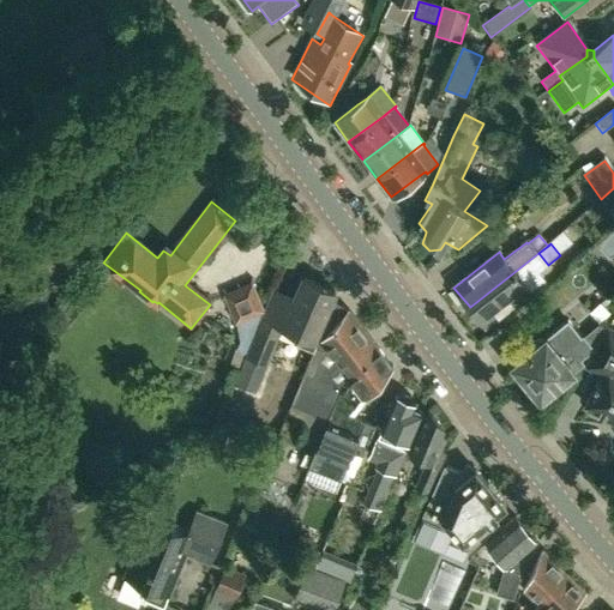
[(548,266),(548,265),(539,253),(470,307),(486,327),(545,281),(540,273),(548,266)]
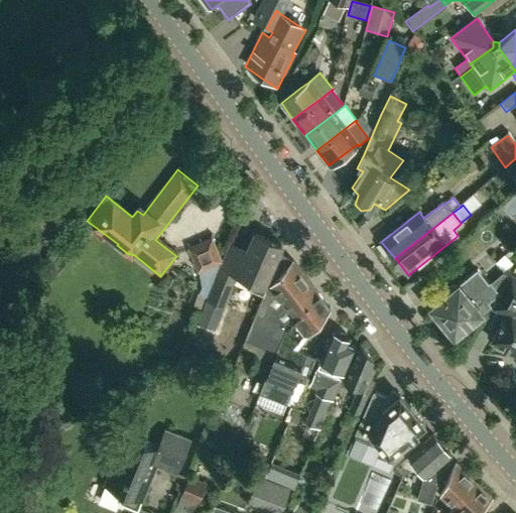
[(246,253),(239,250),(230,272),(252,281),(248,289),(262,295),(266,287),(262,286),(280,246),(254,235),(246,253)]
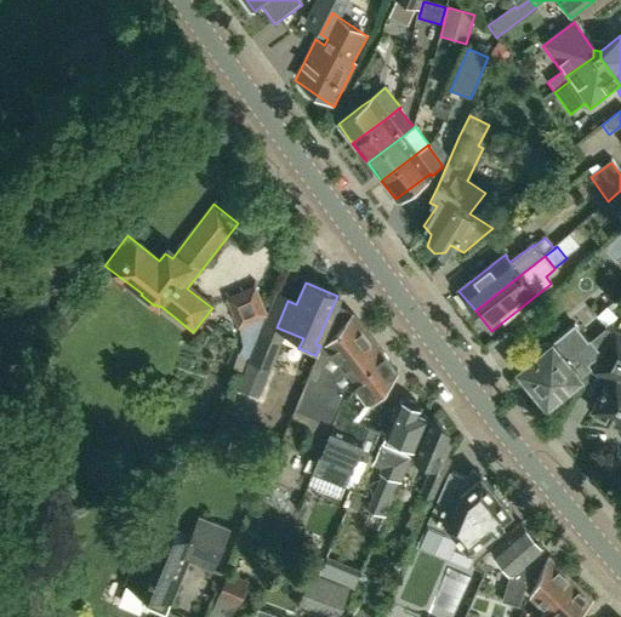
[(250,324),(267,316),(256,287),(226,301),(235,325),(249,319),(250,324)]
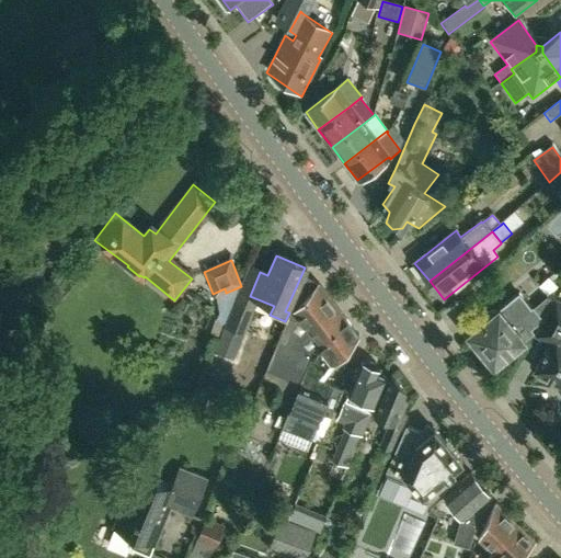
[(307,279),(296,299),(302,304),(318,285),(307,279)]
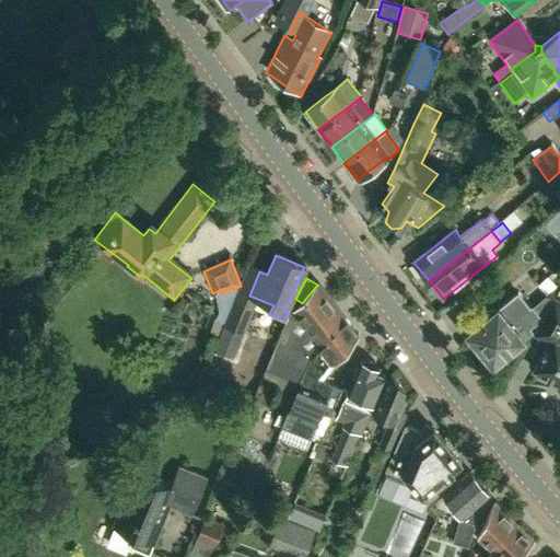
[(304,329),(318,348),(343,320),(317,285),(302,303),(292,314),(298,320),(291,323),(282,335),(294,341),(304,329)]
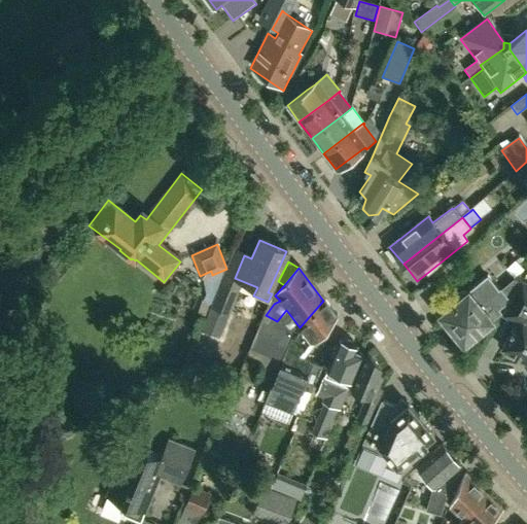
[(488,276),(468,292),(440,315),(463,345),(501,314),(498,311),(510,302),(488,276)]
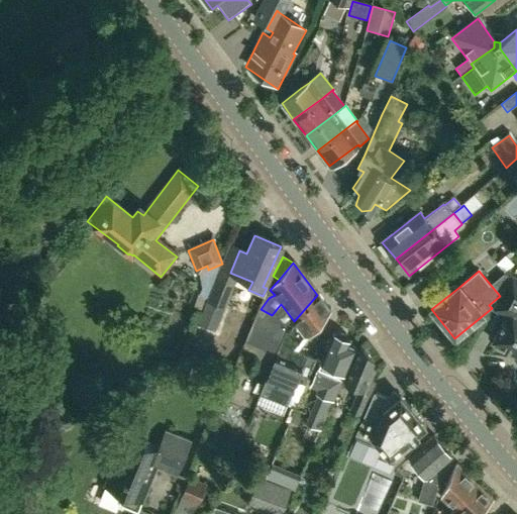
[(224,311),(237,279),(219,272),(206,303),(224,311)]
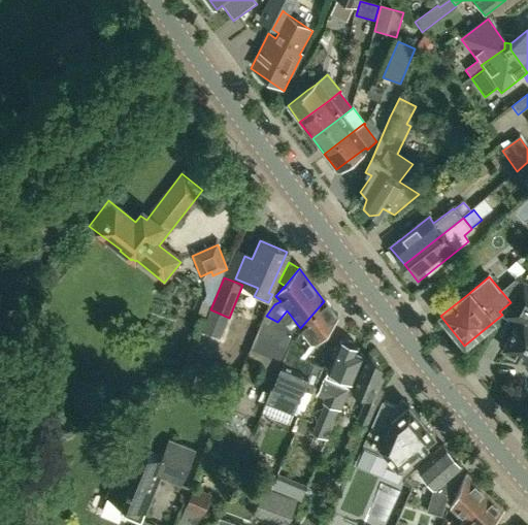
[(527,286),(522,283),(502,317),(517,325),(502,351),(505,352),(505,358),(513,362),(517,359),(527,364),(527,286)]
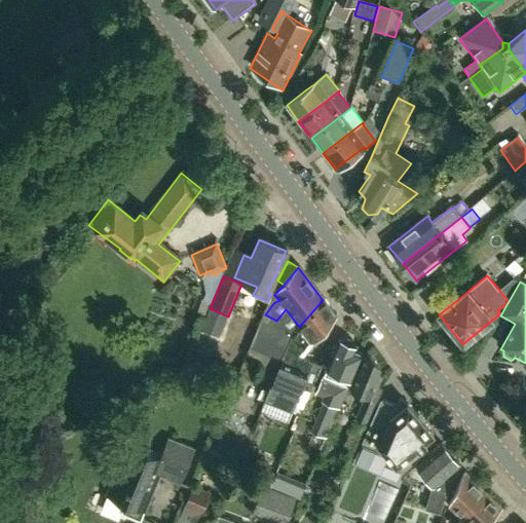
[(290,339),(299,327),(286,309),(276,321),(265,314),(273,303),(279,300),(274,295),(270,297),(250,347),(280,362),(290,339)]
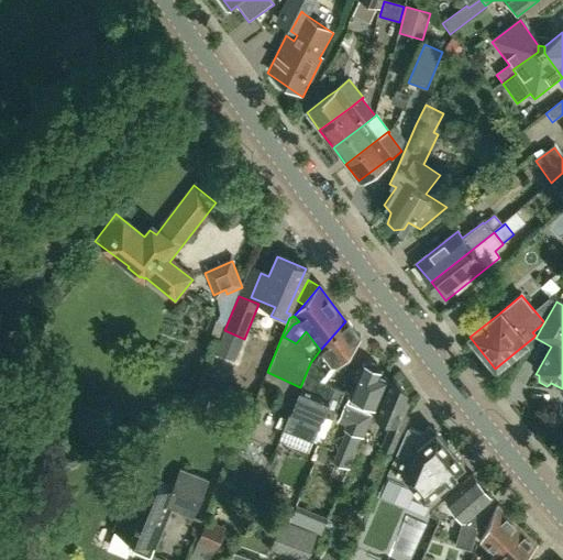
[(345,321),(320,350),(310,363),(300,387),(298,391),(283,430),(312,443),(322,418),(332,421),(343,393),(334,390),(318,382),(331,363),(334,369),(359,340),(345,321)]
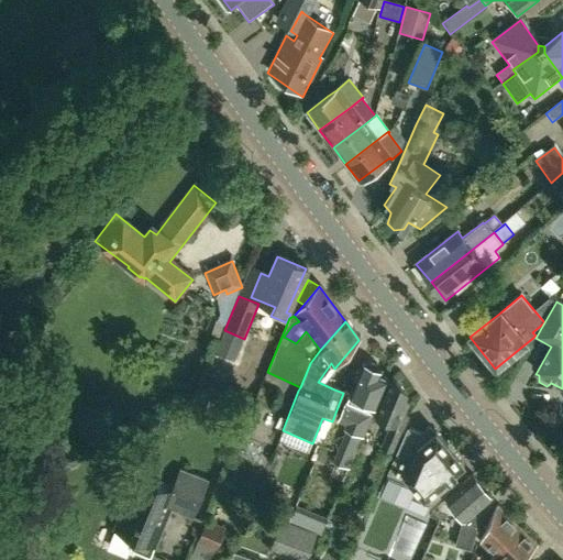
[(373,366),(368,364),(364,365),(362,364),(340,418),(352,424),(340,452),(352,458),(361,438),(362,438),(386,380),(377,376),(379,372),(375,370),(373,366)]
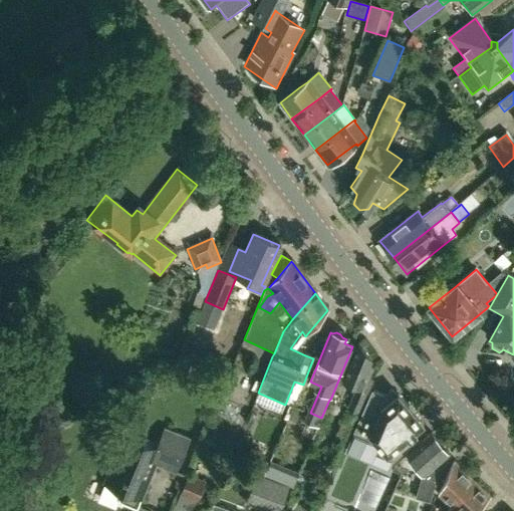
[(356,390),(347,411),(358,415),(372,380),(368,378),(372,367),(368,365),(370,361),(357,346),(341,384),(356,390)]
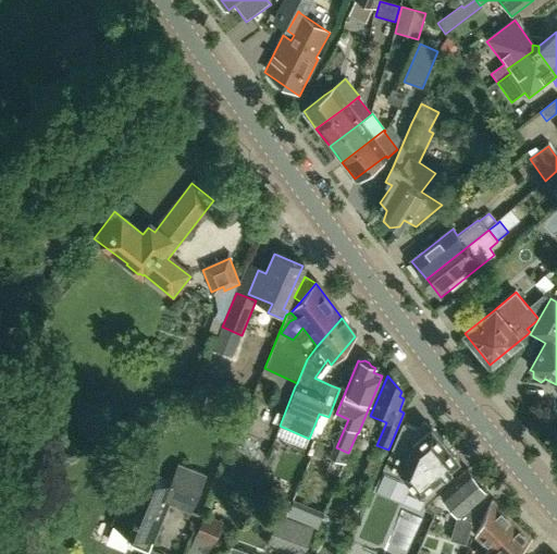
[(403,426),(382,472),(373,493),(401,505),(410,485),(424,501),(452,478),(446,471),(458,460),(431,428),(429,429),(424,423),(416,431),(403,426)]
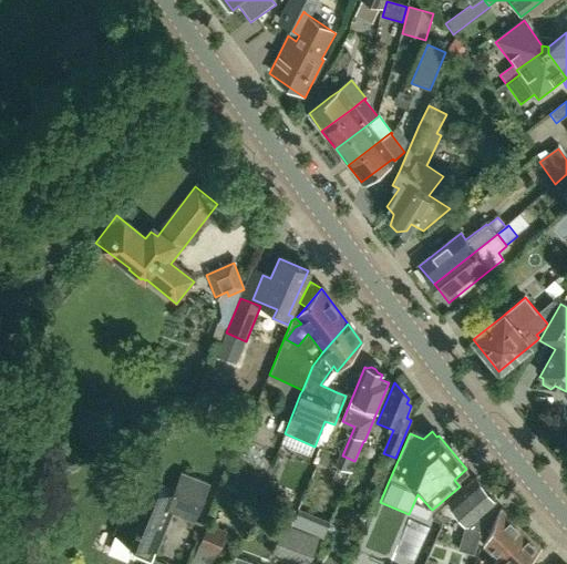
[(173,493),(137,479),(115,534),(138,544),(134,555),(151,562),(171,513),(194,523),(209,486),(181,475),(173,493)]
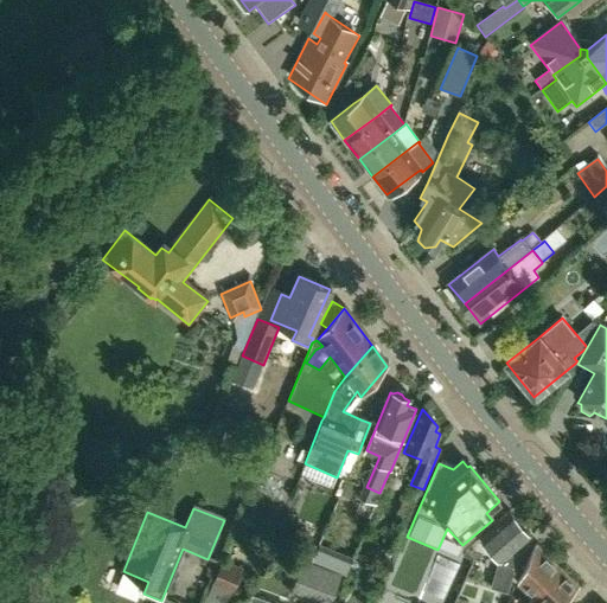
[(516,563),(509,555),(530,537),(510,512),(480,538),(499,560),(491,588),(506,594),(516,563)]
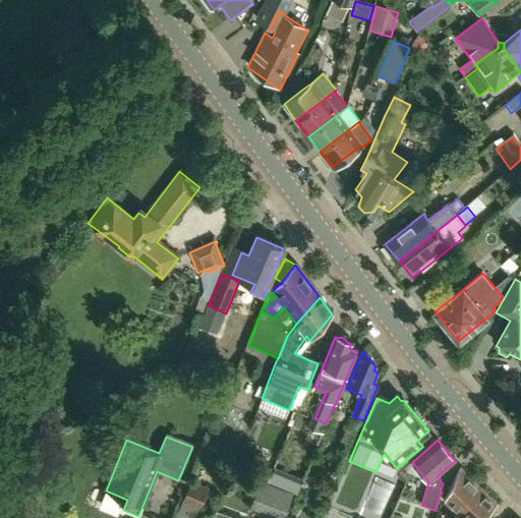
[(445,503),(458,516),(481,491),(460,469),(445,503)]
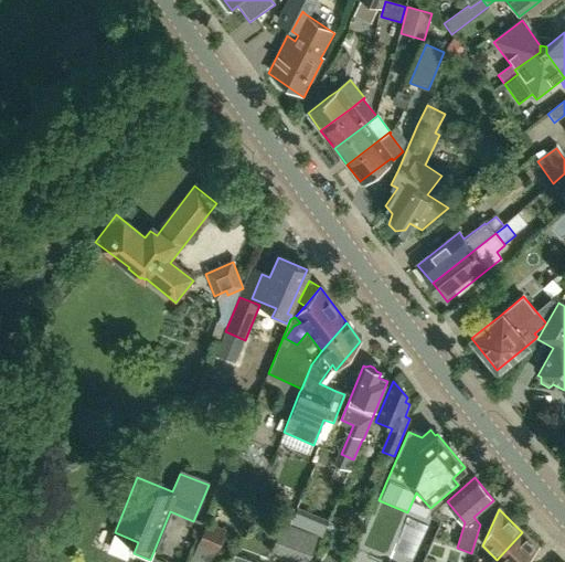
[(307,561),(319,538),(285,522),(272,553),(290,561),(307,561)]
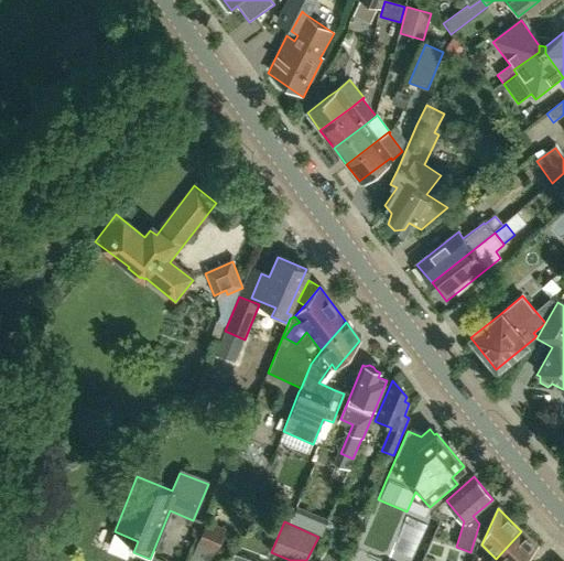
[(205,527),(196,543),(188,560),(209,560),(214,551),(223,535),(205,527)]
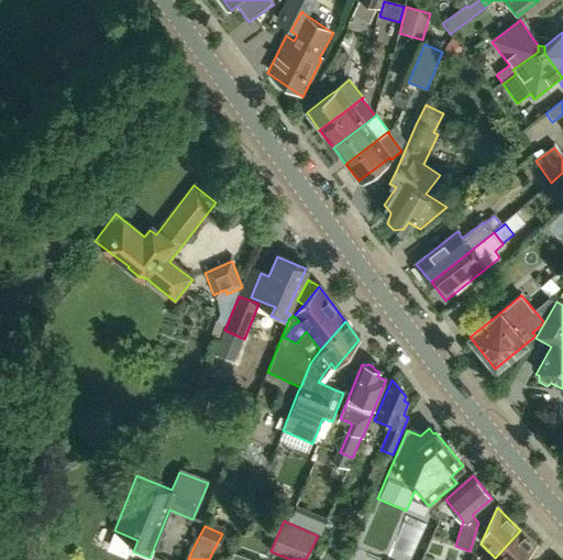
[(527,559),(525,557),(536,546),(520,530),(495,558),(494,559),(527,559)]
